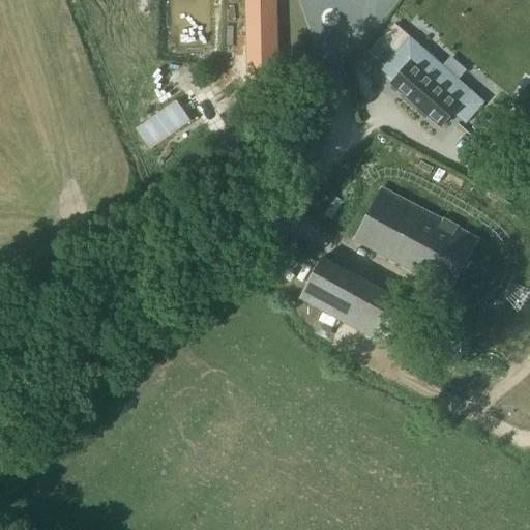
[(275,0),(245,0),(247,79),(277,78),(275,0)]
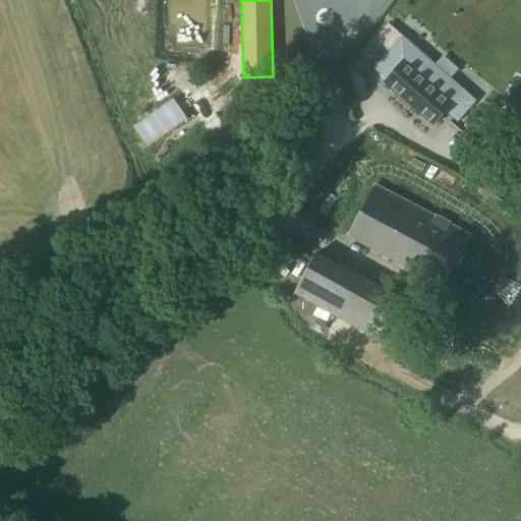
[(464,91),(412,46),(407,52),(397,43),(374,69),(387,80),(384,83),(432,126),(453,103),(464,91)]
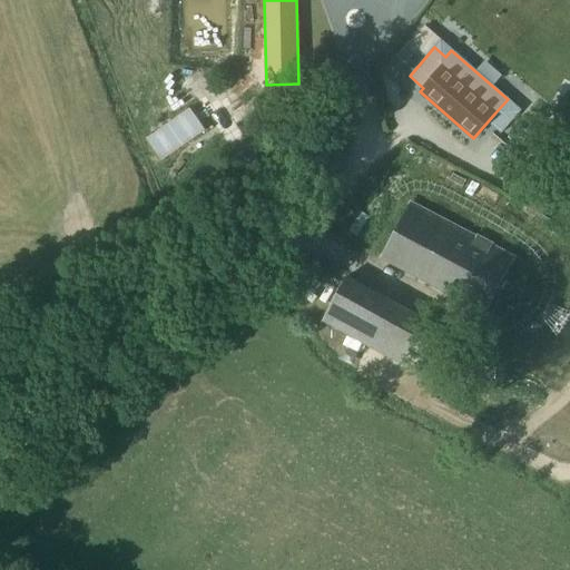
[(189,109),(147,140),(160,161),(204,133),(189,109)]
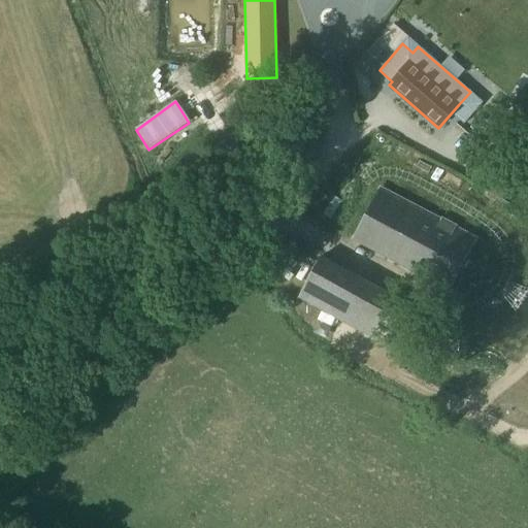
[(476,239),(380,188),(353,239),(449,291),(476,239)]
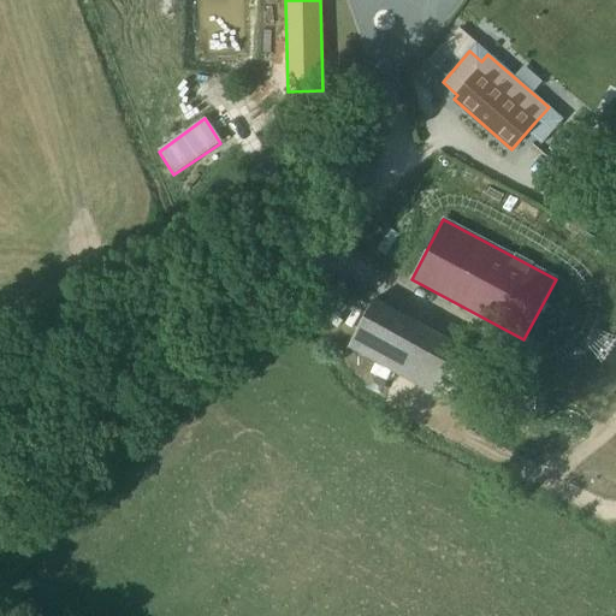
[(480,354),(375,297),(348,348),(451,403),(480,354)]
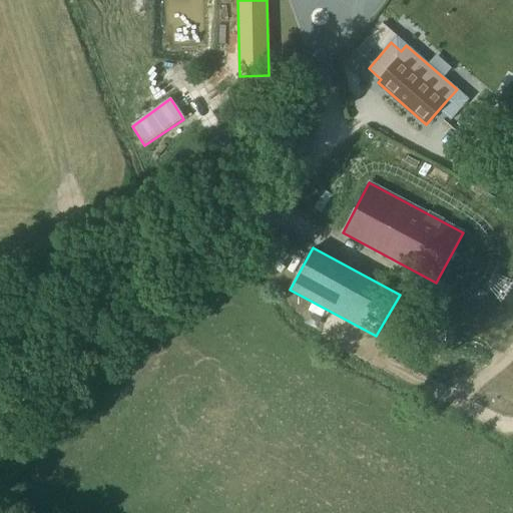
[(413,343),(401,336),(394,349),(405,357),(413,343)]
